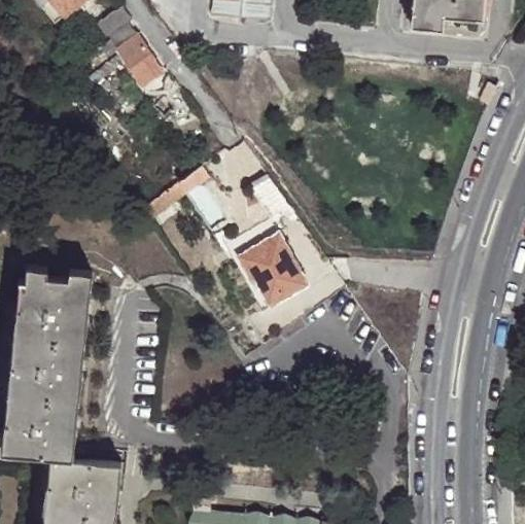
[(61,18),(48,0),(35,0),(50,24),(61,18)]
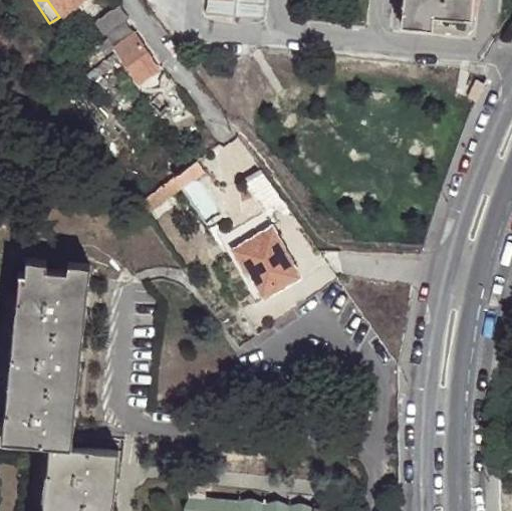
[(47,0),(59,17),(80,0),(47,0)]
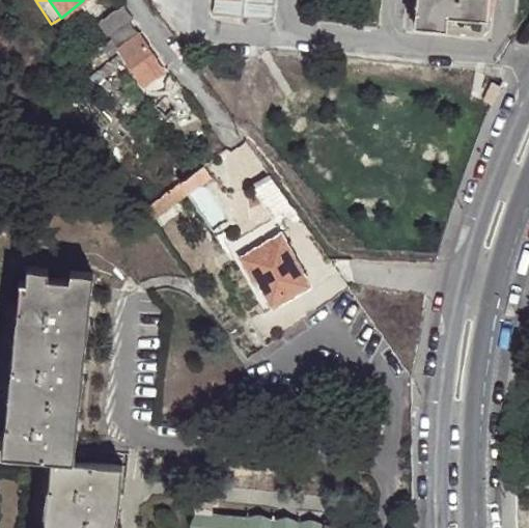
[(249,19),(251,0),(222,0),(221,16),(249,19)]
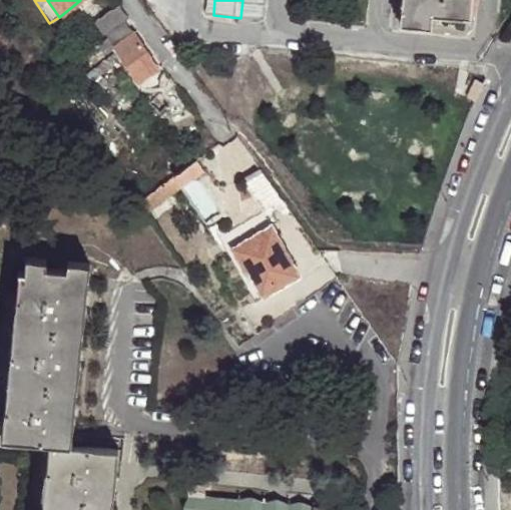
[(272,0),(242,0),(240,18),(272,21),(272,0)]
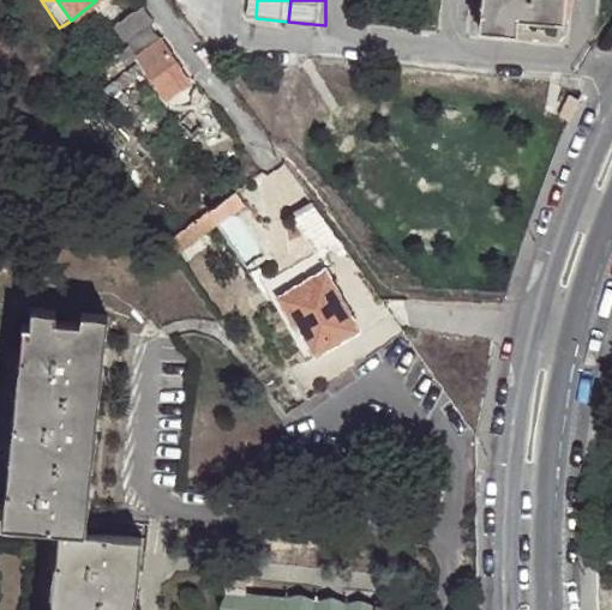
[(485,0),(483,35),(516,38),(520,23),(563,26),(565,0),(485,0)]
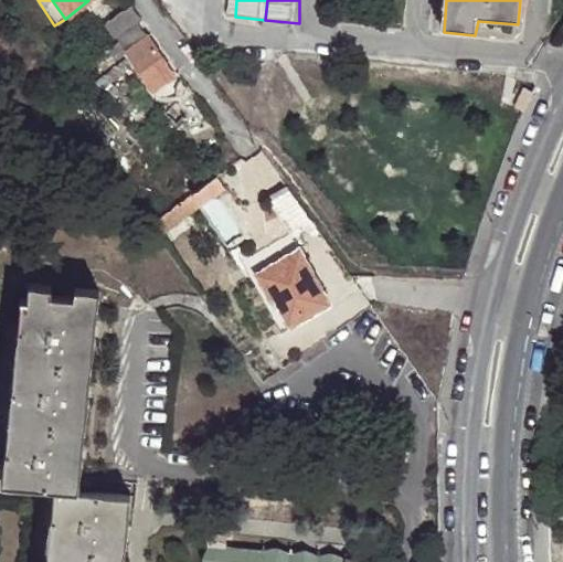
[(137,24),(138,23),(128,9),(105,24),(116,40),(118,39),(137,24)]
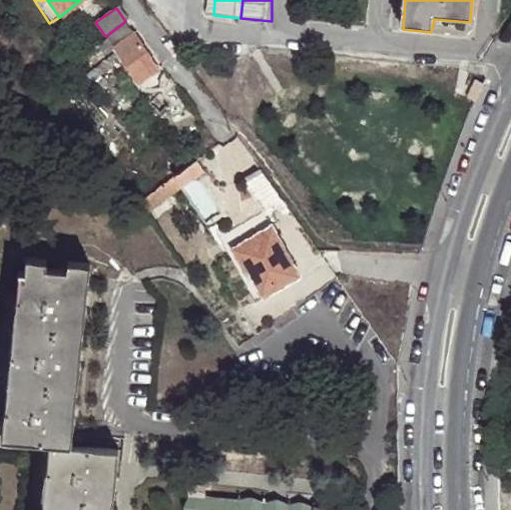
[(107,35),(116,47),(131,36),(124,22),(107,35)]
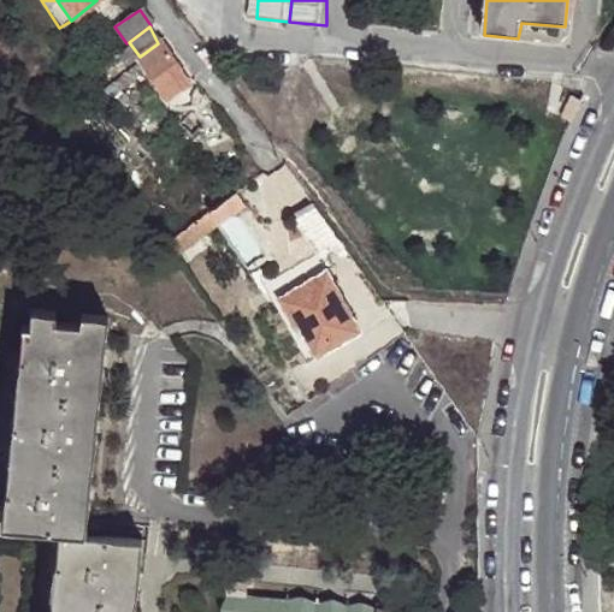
[(130,69),(140,57),(129,42),(127,43),(92,76),(100,89),(130,72),(130,69)]
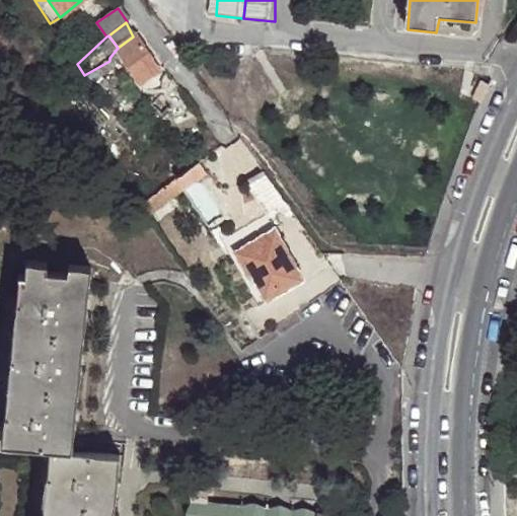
[(137,82),(156,70),(133,37),(118,48),(137,82)]
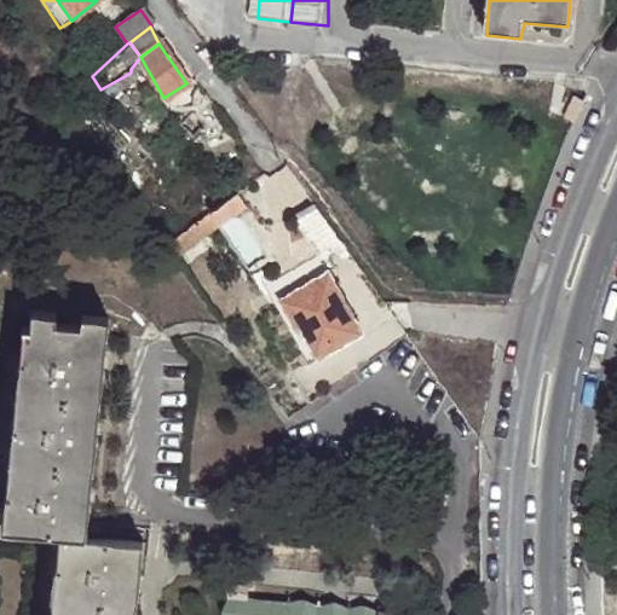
[(248,208),(237,193),(209,214),(220,227),(238,215),(248,208)]
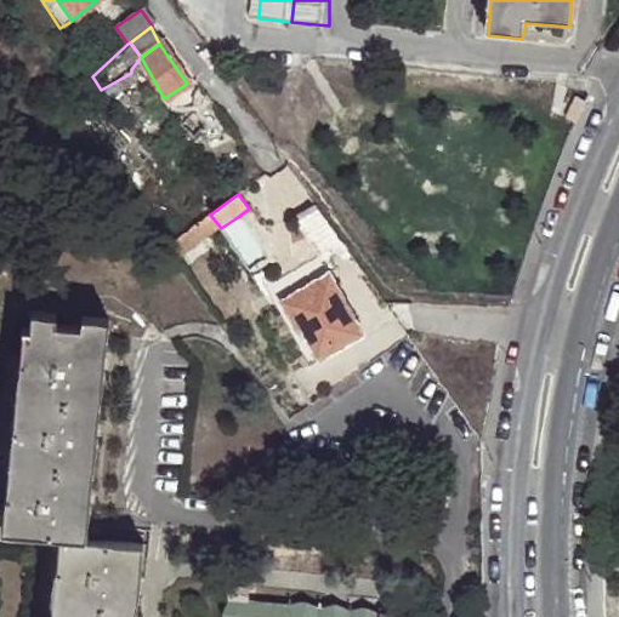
[(328,227),(316,209),(296,222),(317,252),(322,258),(342,246),(328,227)]
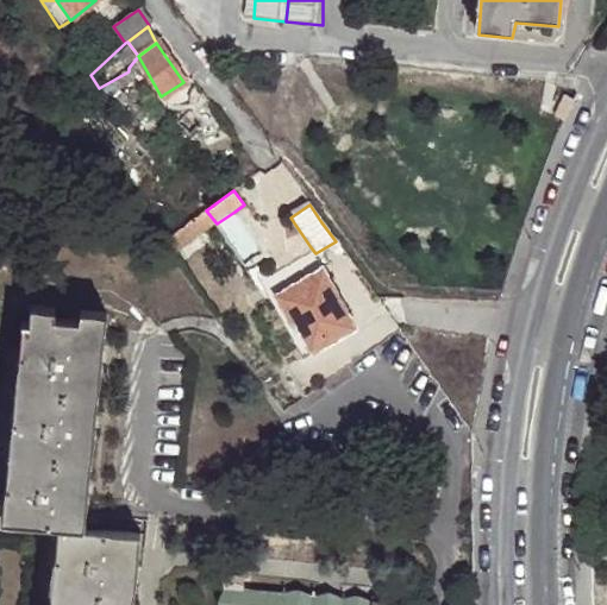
[(217,224),(206,210),(171,237),(180,249),(217,224)]
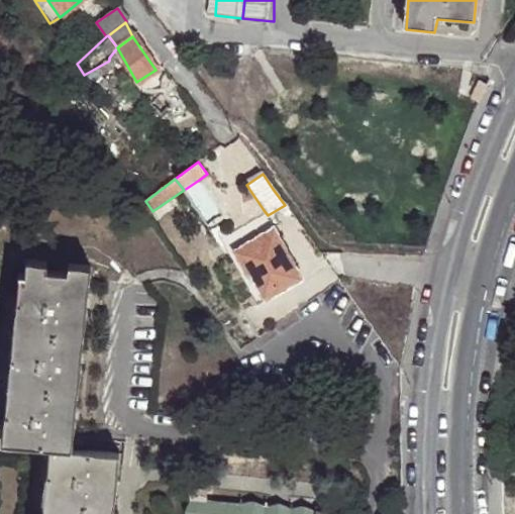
[(145,201),(137,207),(145,216),(152,211),(145,201)]
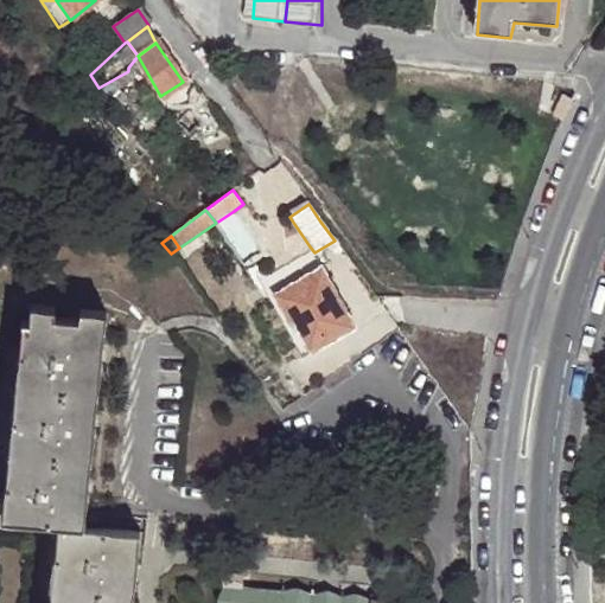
[(352,324),(320,264),(272,292),(287,321),(292,319),(307,348),(352,324)]
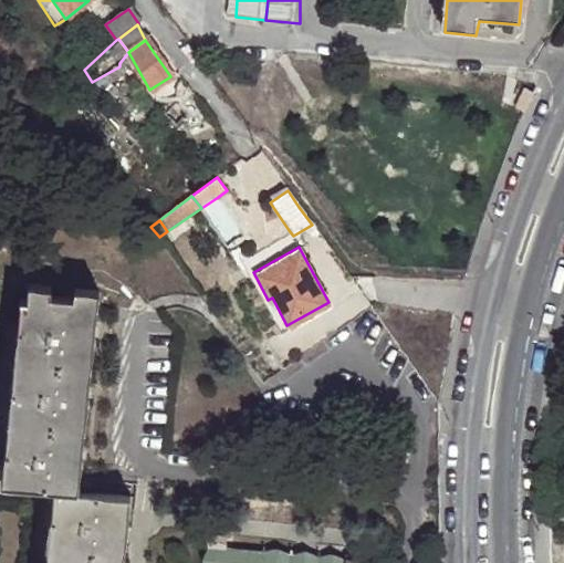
[(54,483),(81,488),(82,456),(84,440),(87,393),(90,381),(94,333),(96,320),(98,287),(76,284),(75,292),(52,290),(52,281),(31,280),(29,296),(21,296),(1,478),(54,483)]
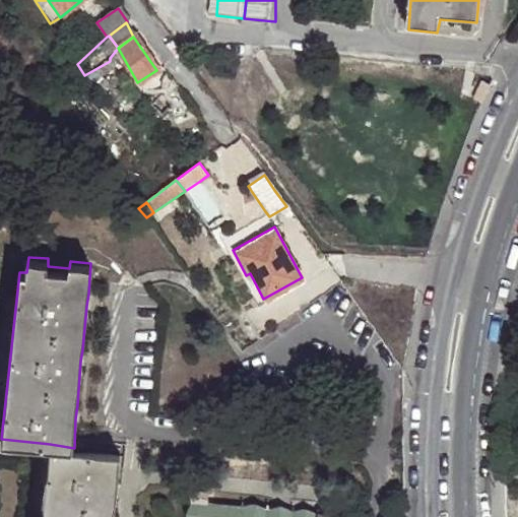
[(121,452),(74,448),(50,444),(42,516),(114,516),(117,494),(119,480),(121,452)]
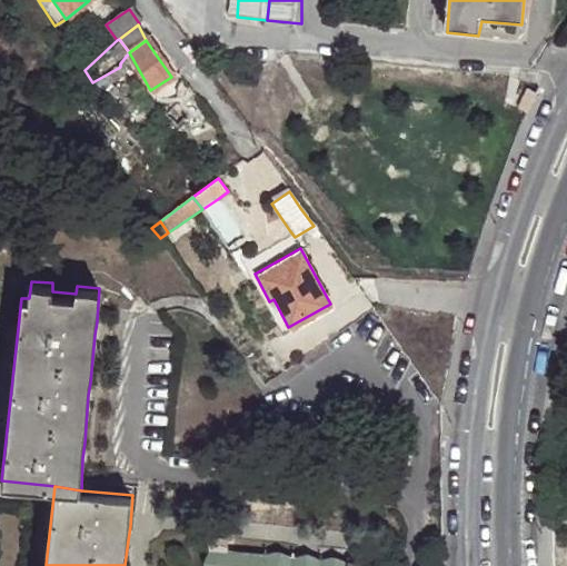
[(211,545),(227,546),(228,534),(212,532),(212,538),(211,545)]
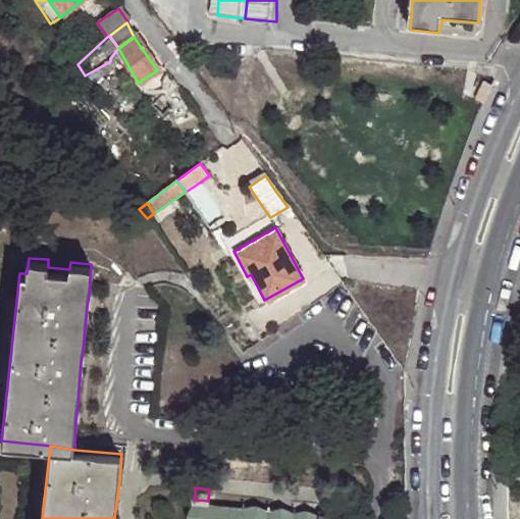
[(320,518),(321,515),(283,510),(208,501),(194,500),(191,518),(320,518)]
